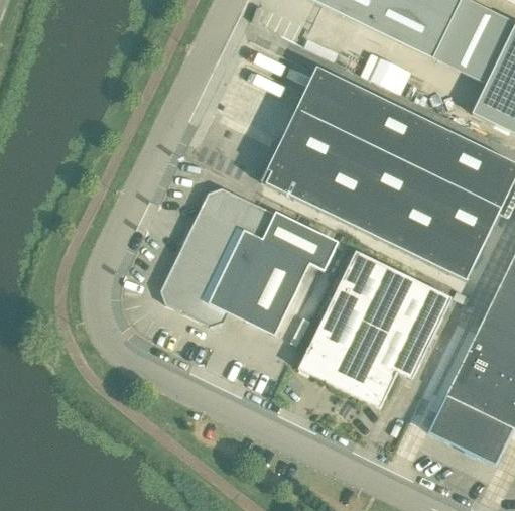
[(316,0),(432,56),(460,0),(316,0)]
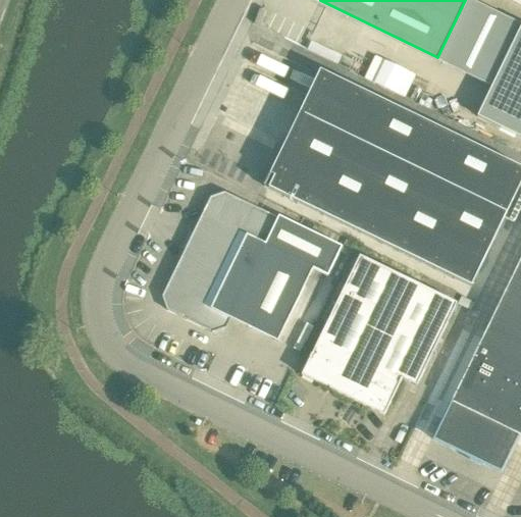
[(520,22),(477,112),(520,134),(520,22)]
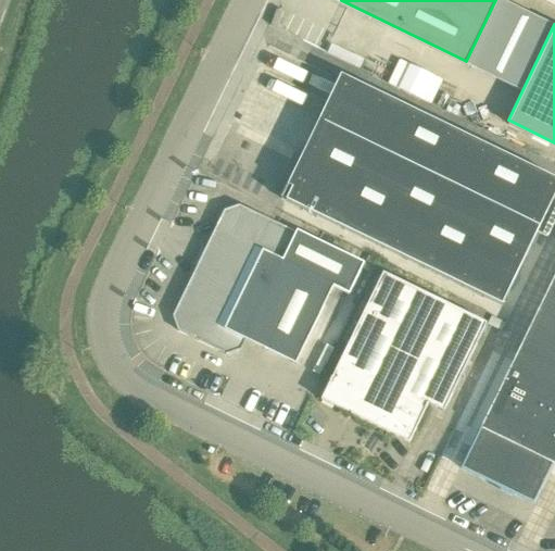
[(554,174),(347,73),(325,117),(319,115),(281,193),(503,301),(554,191),(554,174)]
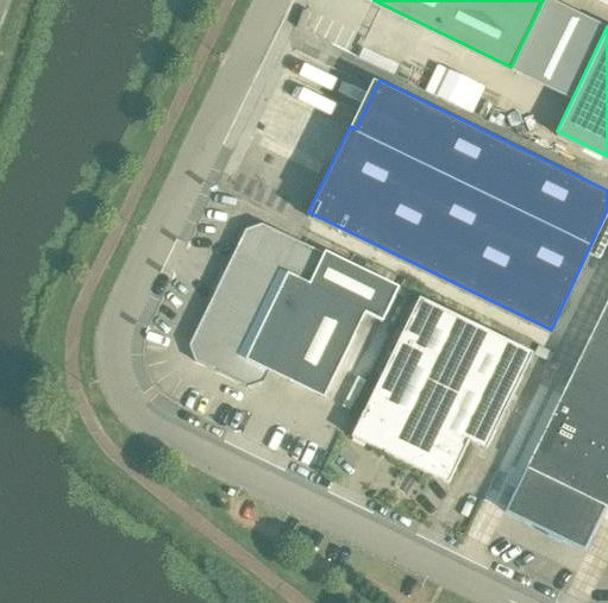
[(190,340),(196,357),(248,382),(264,376),(269,365),(325,393),(367,308),(383,316),(400,283),(325,246),(324,249),(263,219),(246,225),(190,340)]
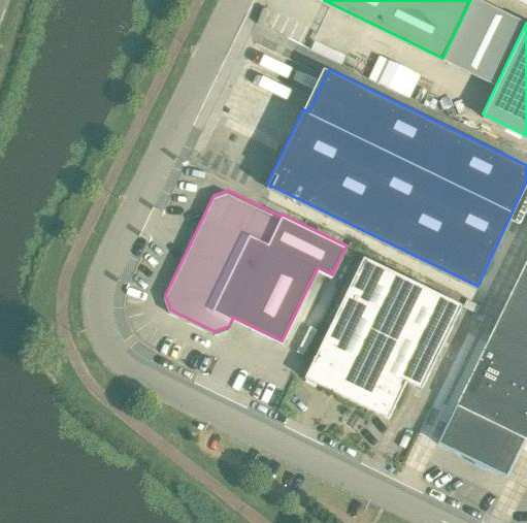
[(422,386),(463,302),(365,255),(317,353),(316,353),(305,374),(338,391),(338,390),(389,416),(405,383),(405,384),(407,379),(422,386)]
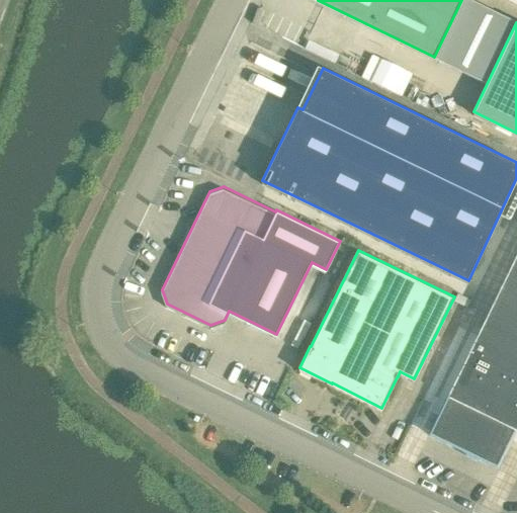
[(516,253),(430,432),(498,464),(515,428),(516,429),(516,253)]
